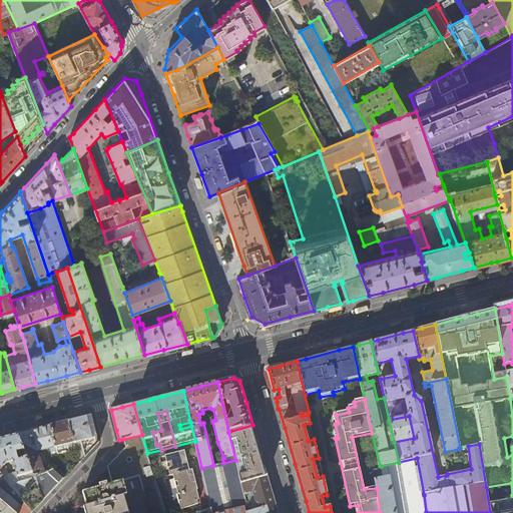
[(77,419),(68,421),(76,450),(79,463),(92,450),(99,442),(92,415),(77,419)]
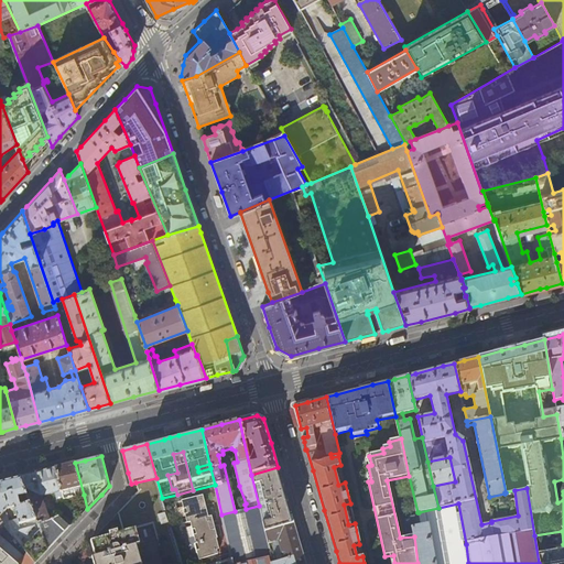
[(63,466),(55,468),(64,500),(84,495),(75,463),(63,466)]
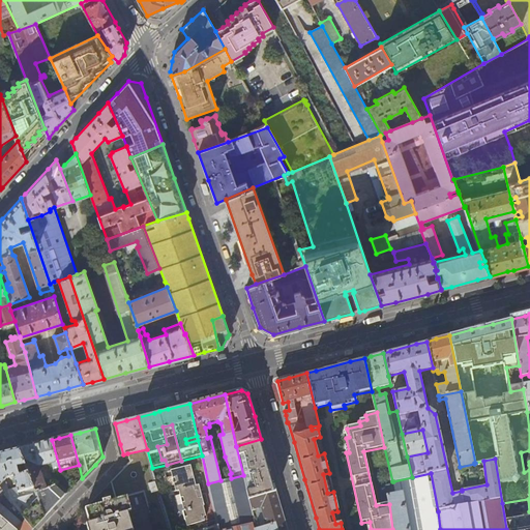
[(269,467),(261,439),(236,446),(243,475),(248,499),(276,492),(272,479),(269,467)]
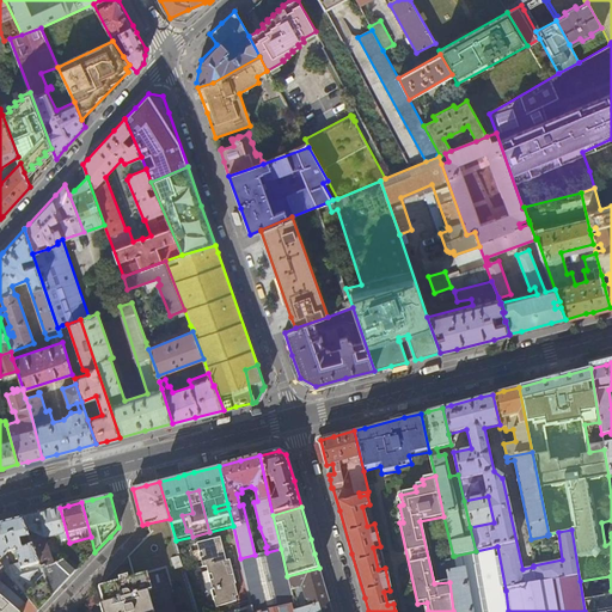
[(40,513),(22,518),(30,537),(32,545),(42,569),(43,574),(53,597),(62,587),(54,563),(44,539),(60,536),(63,548),(67,546),(67,544),(69,544),(69,543),(60,508),(40,513)]
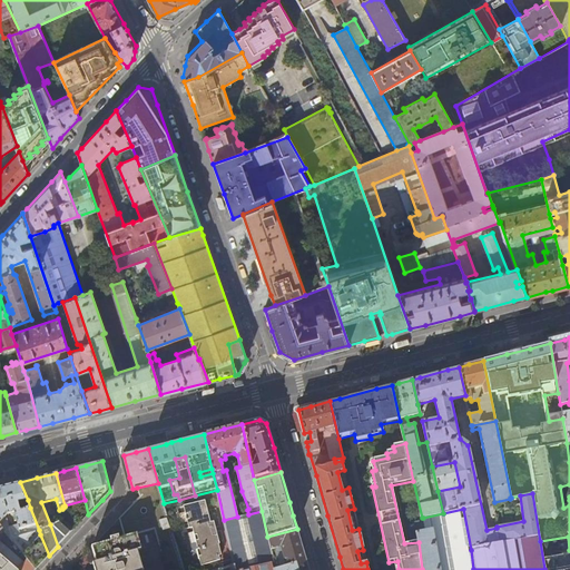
[(3,487),(0,487),(0,526),(2,529),(6,533),(10,539),(12,541),(21,536),(39,530),(30,508),(20,510),(18,502),(28,500),(20,482),(3,487)]
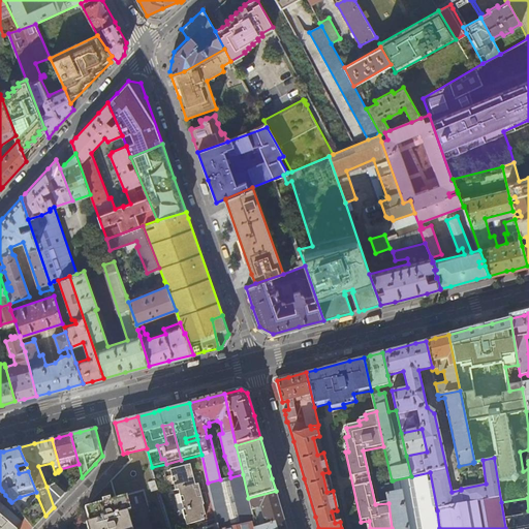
[(147,448),(127,453),(129,461),(125,466),(86,507),(89,522),(86,523),(87,528),(218,528),(217,524),(200,528),(169,528),(152,467),(147,448)]
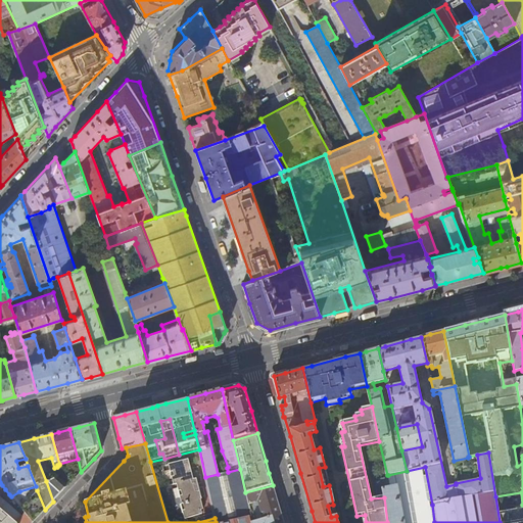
[(189,461),(170,466),(175,485),(177,485),(194,480),(189,461)]
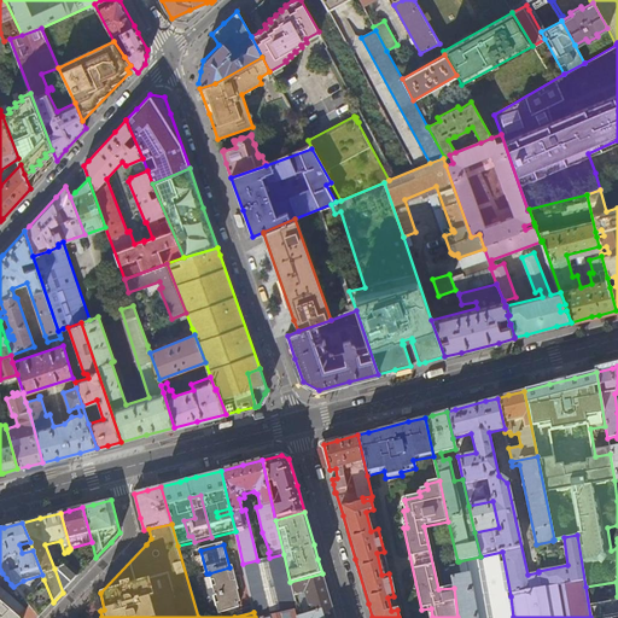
[(461,575),(452,577),(454,588),(458,617),(513,617),(511,596),(502,552),(481,557),(459,561),(461,575)]
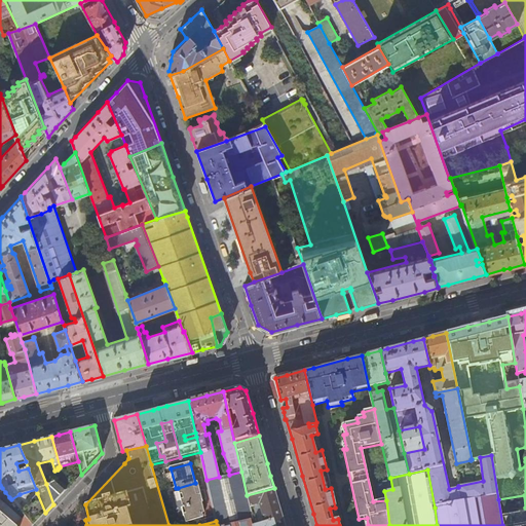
[(252,525),(251,521),(241,472),(207,480),(217,525),(252,525)]
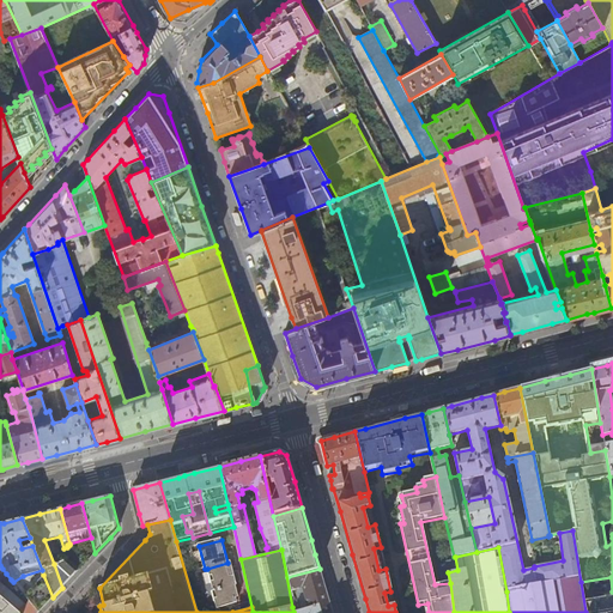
[(76,574),(65,564),(68,560),(64,557),(62,562),(54,564),(62,588),(76,574)]
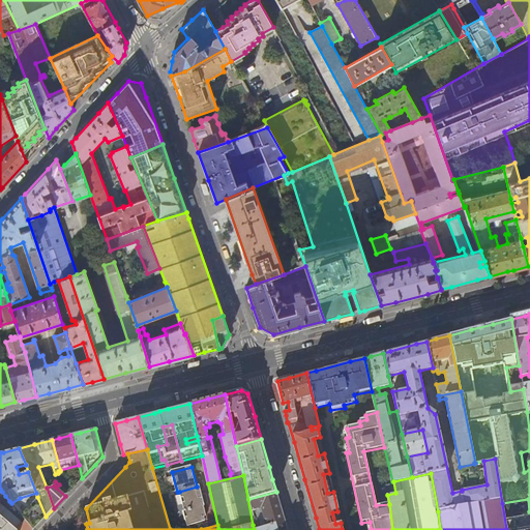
[(179,492),(184,512),(204,507),(205,507),(200,487),(197,487),(179,492)]
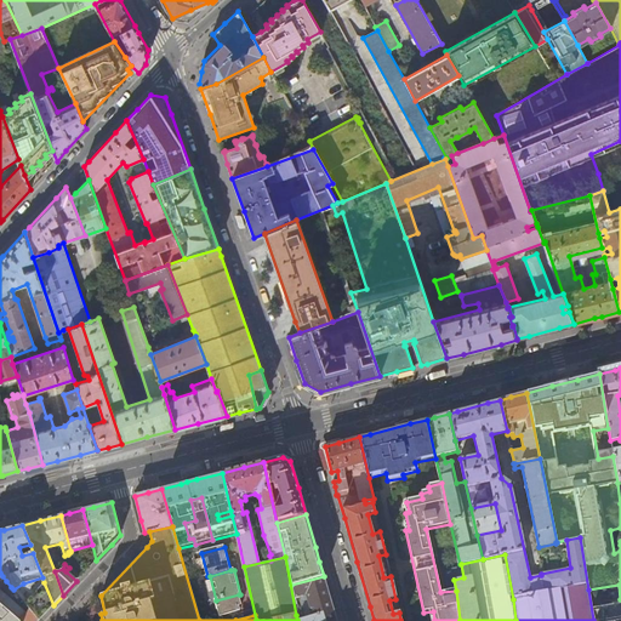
[(329,592),(324,576),(291,585),(294,597),(306,594),(313,620),(336,620),(329,592)]
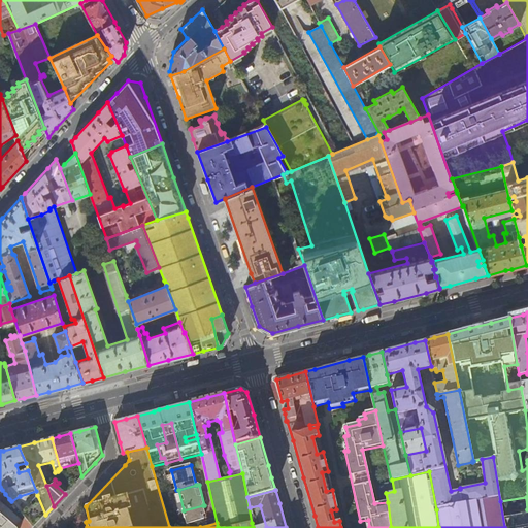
[(40,521),(45,515),(37,495),(21,513),(25,519),(33,527),(40,521)]
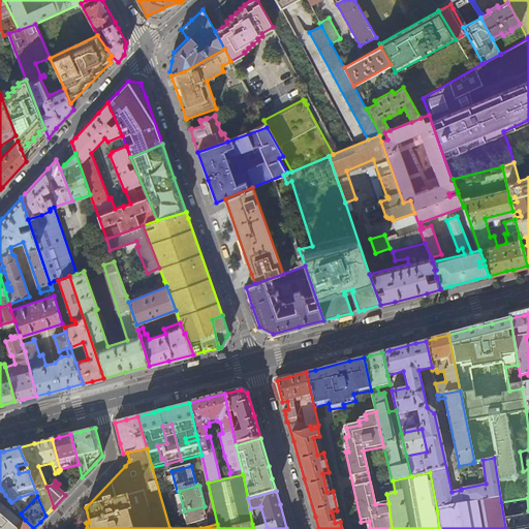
[(528,528),(528,510),(527,498),(501,502),(505,528),(528,528)]
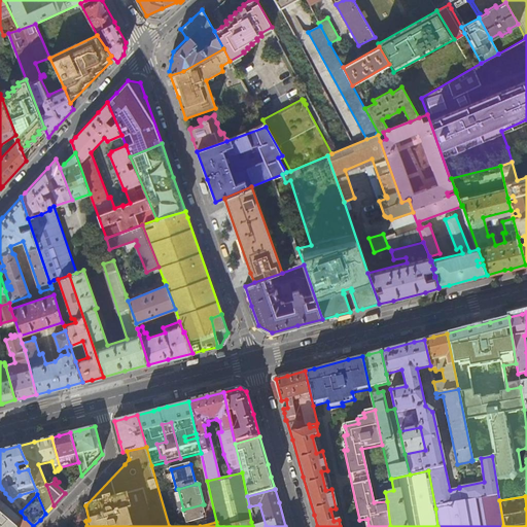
[(0,501),(0,513),(15,526),(32,526),(33,526),(25,518),(22,521),(0,501)]
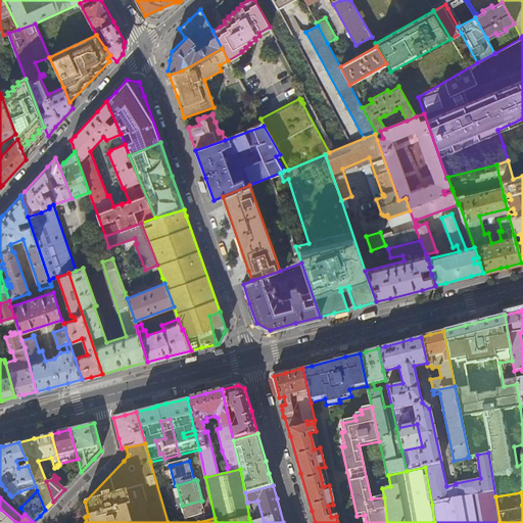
[(201,501),(182,506),(185,520),(202,515),(202,511),(204,511),(201,501)]
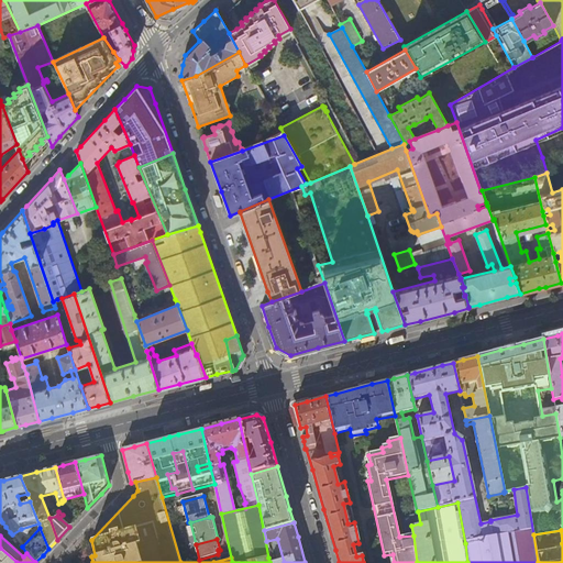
[(0,562),(17,562),(0,548),(0,562)]
